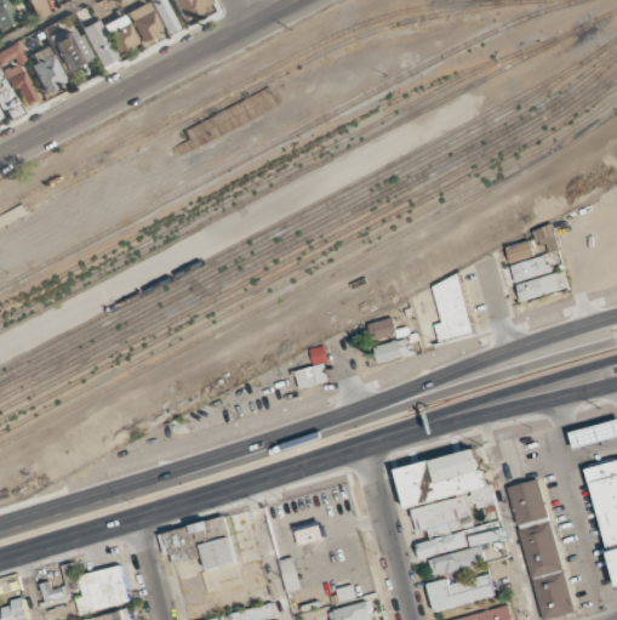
[(0,28),(15,21),(4,0),(0,0),(0,28)]
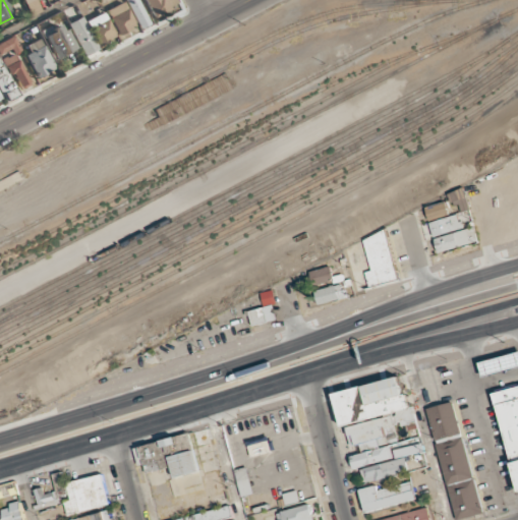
[(42,10),(37,0),(18,0),(26,17),(42,10)]
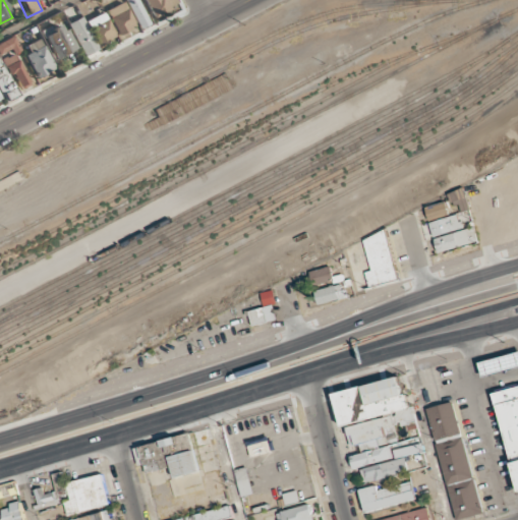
[(147,25),(133,0),(121,0),(136,31),(147,25)]
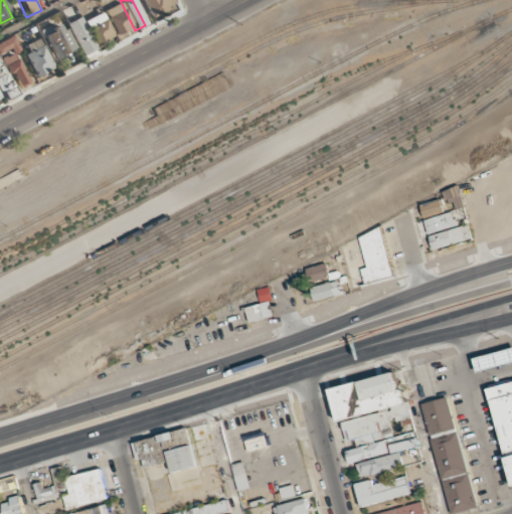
[(140,0),(147,18),(173,7),(169,0),(140,0)]
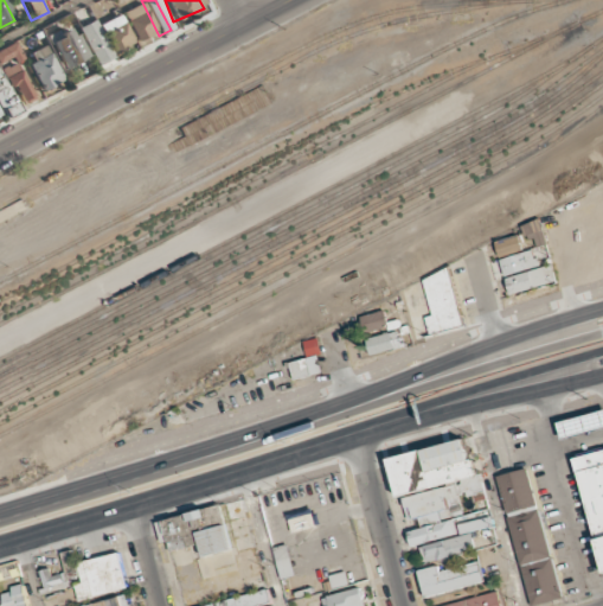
[(121,13),(134,43),(154,33),(141,4),(121,13)]
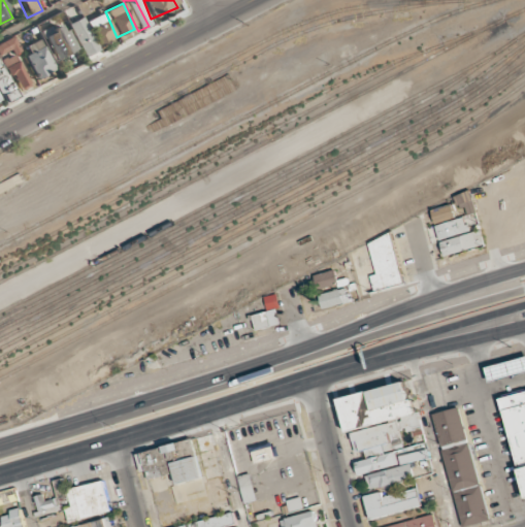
[(113,40),(103,14),(85,22),(96,47),(113,40)]
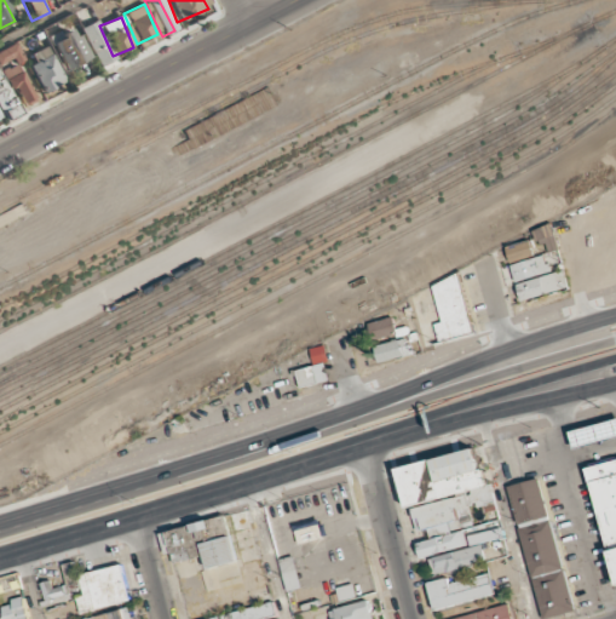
[(95,69),(113,62),(96,22),(79,28),(95,69)]
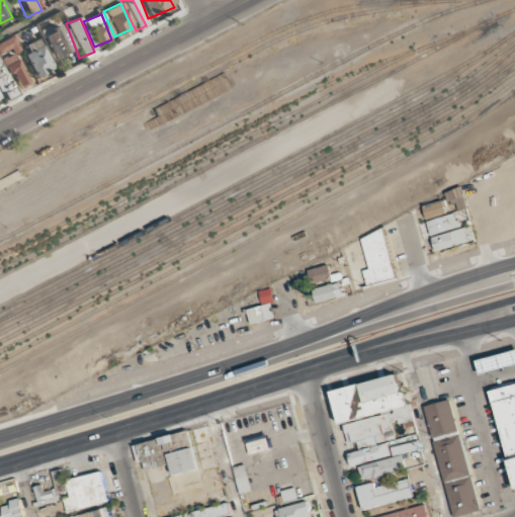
[(71,52),(60,23),(39,30),(51,59),(71,52)]
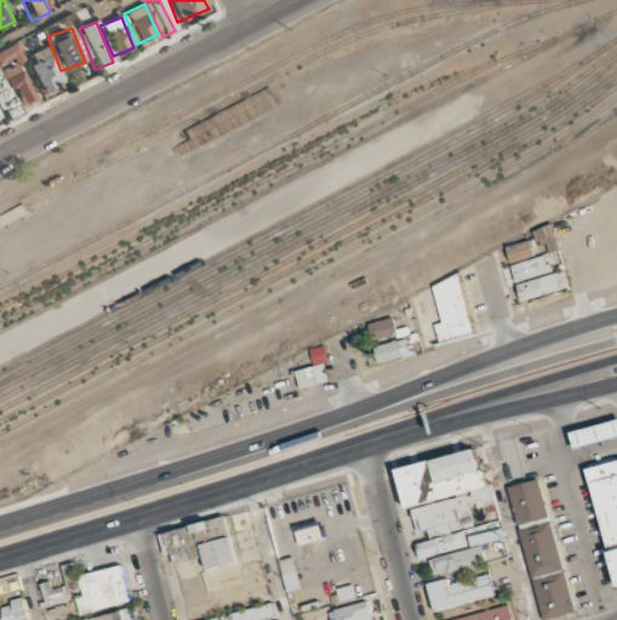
[(0,64),(10,60),(13,67),(23,62),(12,44),(0,50),(0,64)]
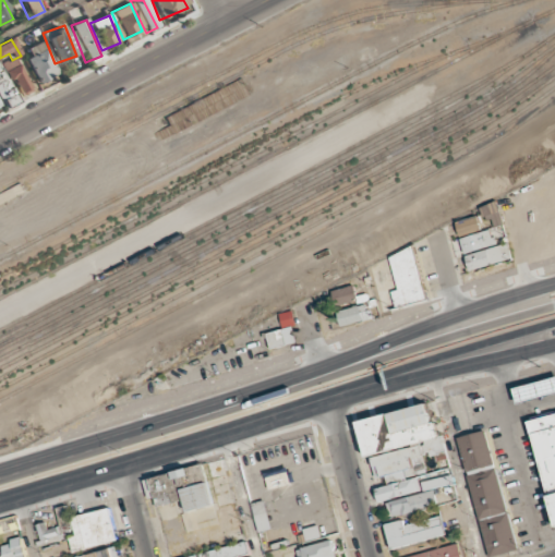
[(36,84),(55,77),(41,43),(23,50),(36,84)]
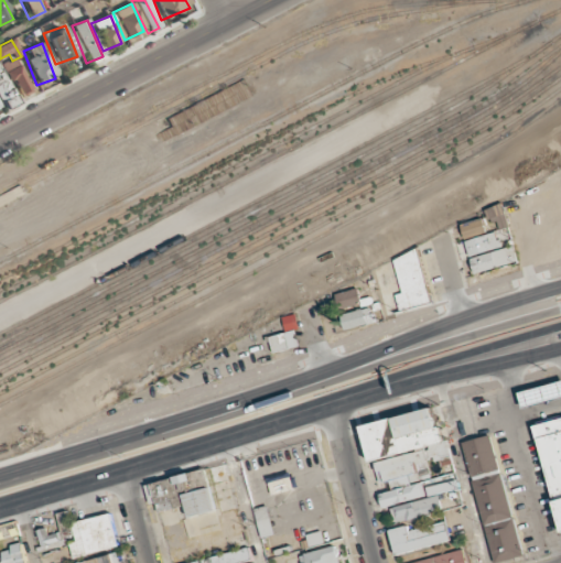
[(29,94),(12,56),(0,61),(0,109),(1,111),(19,104),(17,99),(29,94)]
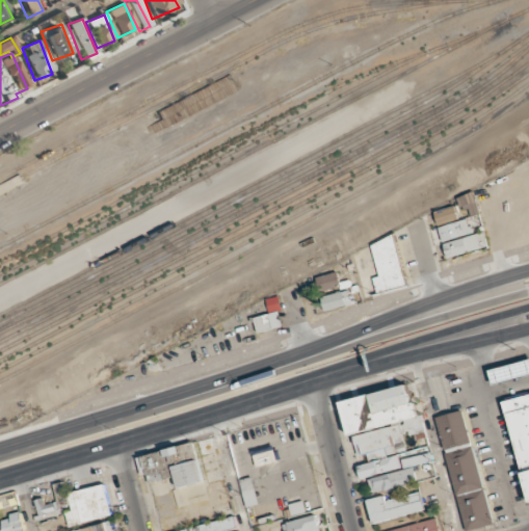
[(457,197),(466,218),(477,214),(469,193),(457,197)]
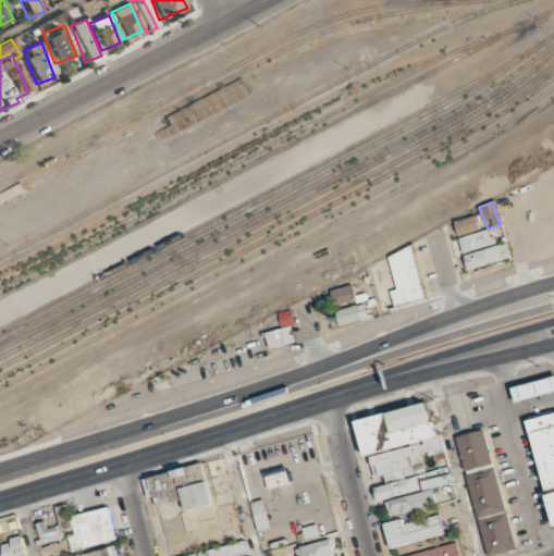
[(452,223),(456,237),(477,231),(472,215),(452,223)]
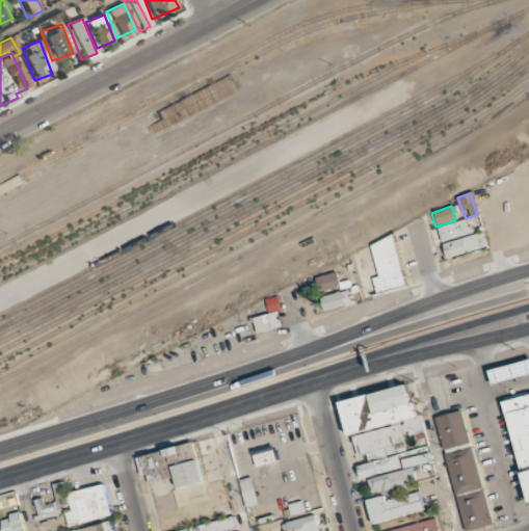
[(470,234),(466,219),(435,228),(440,242),(470,234)]
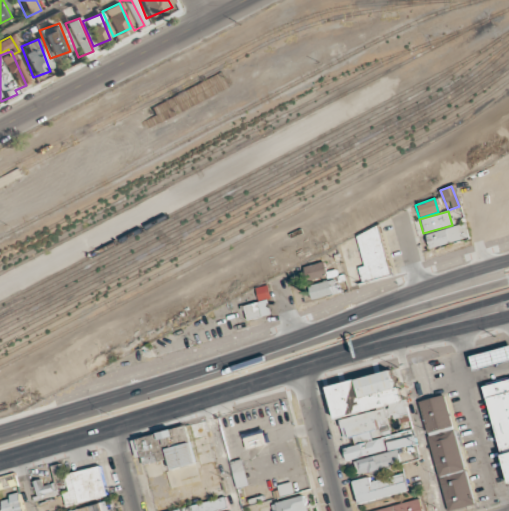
[(428,249),(467,238),(463,223),(424,235),(428,249)]
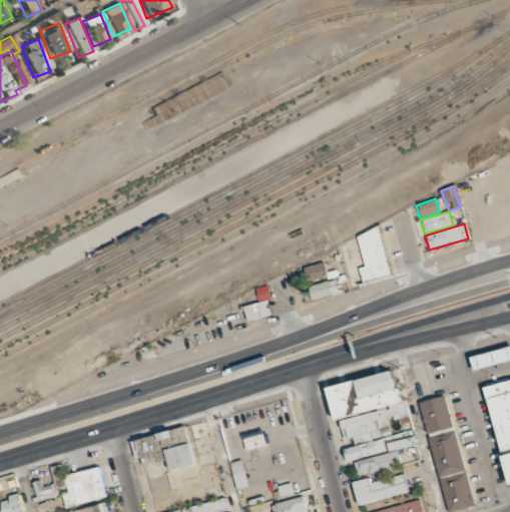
[(360,285),(391,277),(378,228),(354,234),(362,268),(356,269),(360,285)]
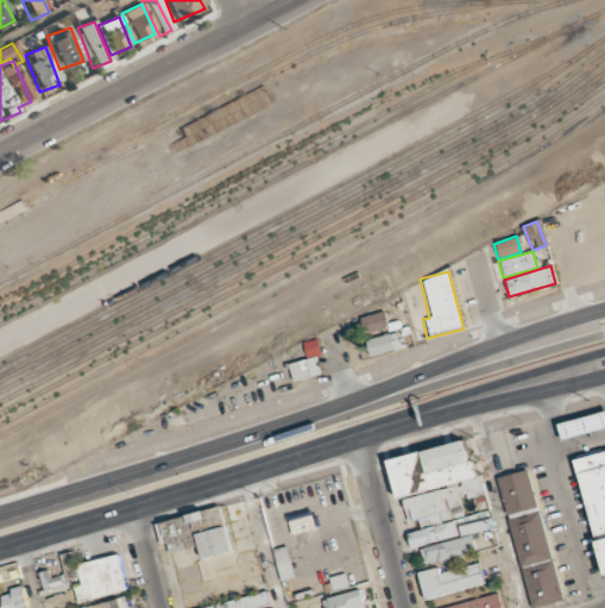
[(359,318),(364,336),(386,330),(382,312),(359,318)]
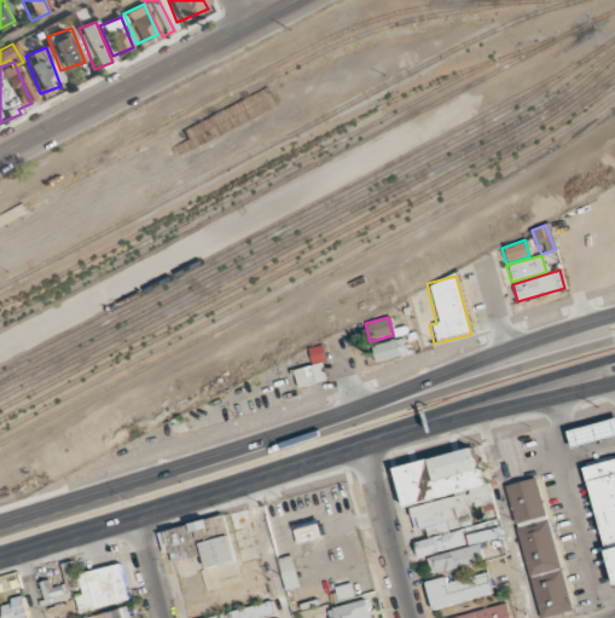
[(371,346),(375,363),(407,356),(402,339),(371,346)]
